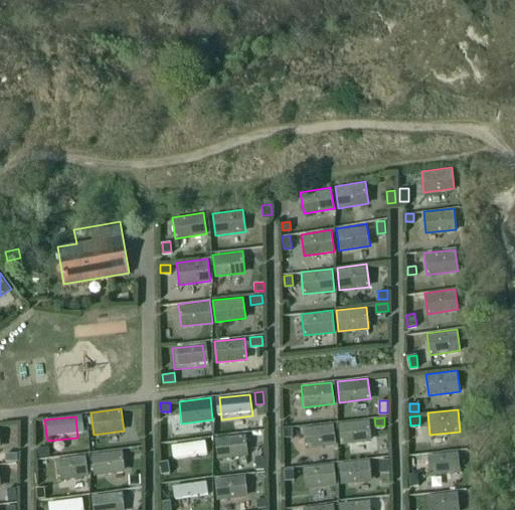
[(371,440),(369,418),(339,421),(341,444),(371,440)]
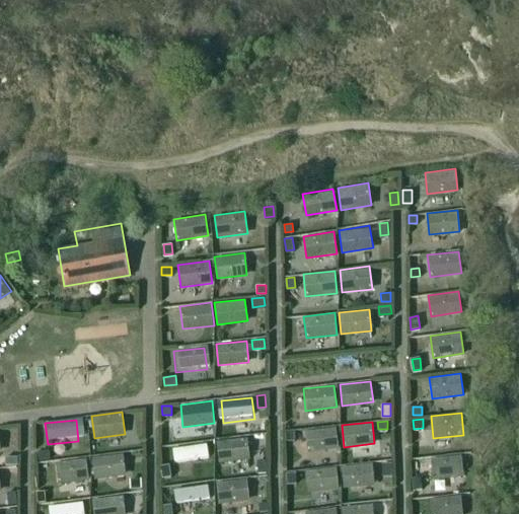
[(339,447),(336,426),(305,429),(307,451),(339,447)]
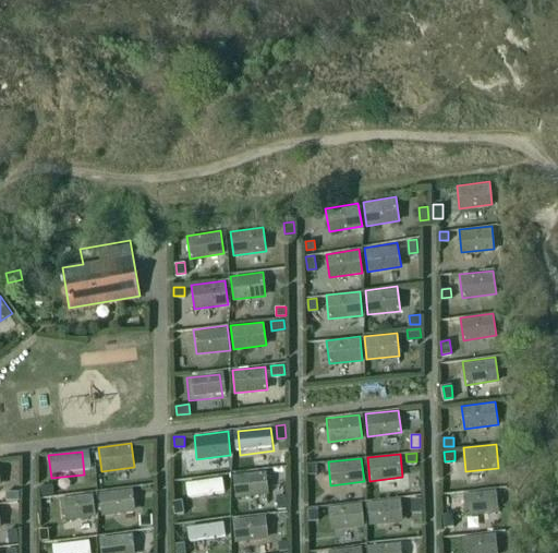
[(316,473),(316,465),(307,465),(307,473),(316,473)]
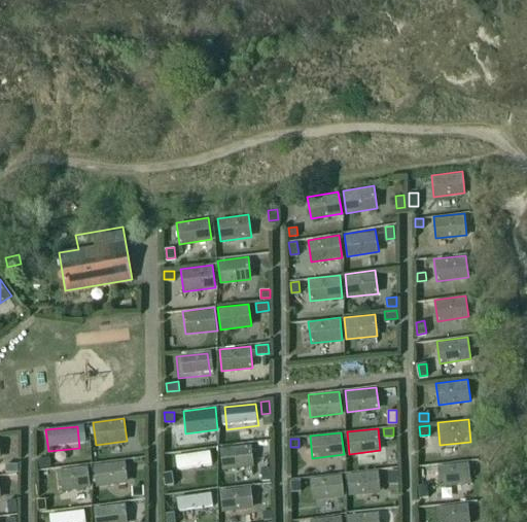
[(265,461),(262,442),(253,442),(255,462),(265,461)]
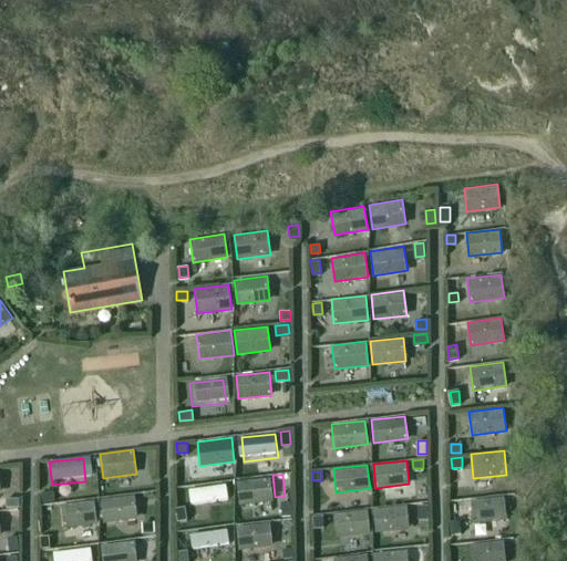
[(272,500),(269,476),(237,480),(239,504),(272,500)]
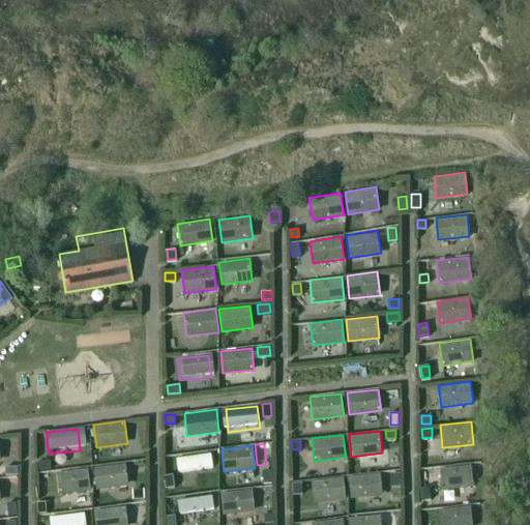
[(209,474),(207,453),(175,457),(178,478),(209,474)]
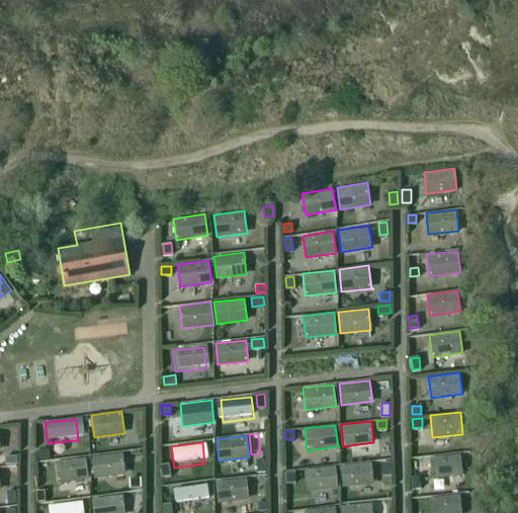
[(36,450),(37,459),(50,458),(49,449),(36,450)]
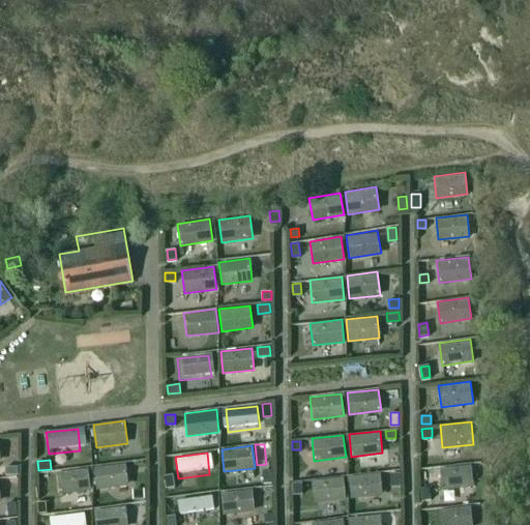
[(128,485),(125,462),(94,466),(97,489),(128,485)]
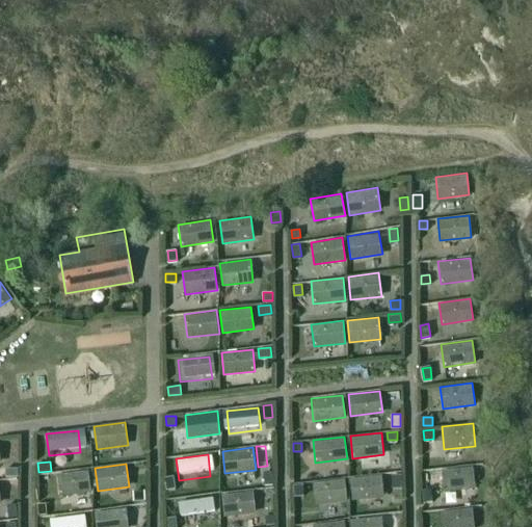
[(475,488),(473,465),(441,468),(444,491),(475,488)]
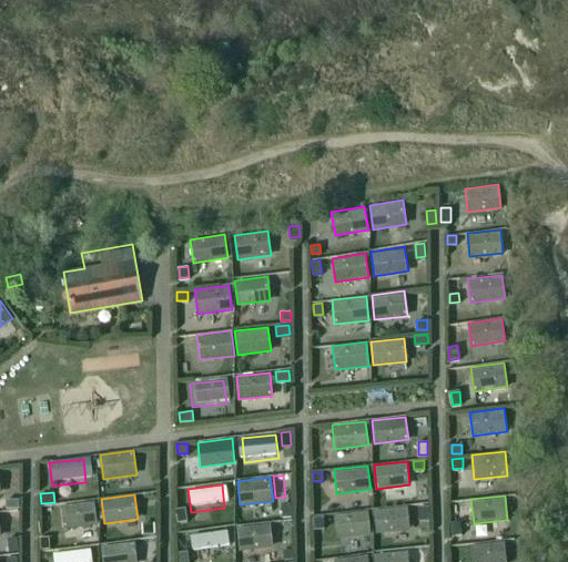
[(6,508),(19,507),(19,498),(6,499),(6,508)]
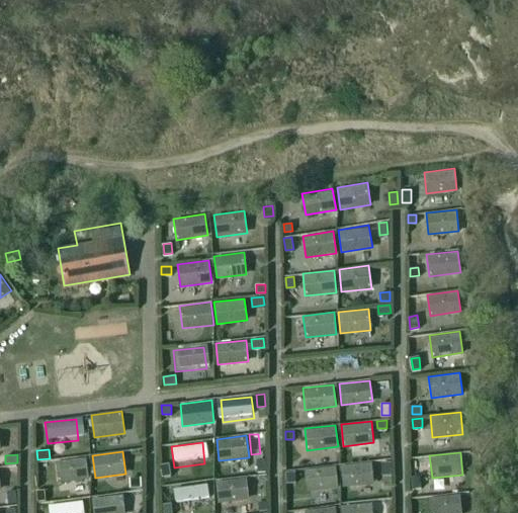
[(88,478),(86,456),(55,460),(58,482),(88,478)]
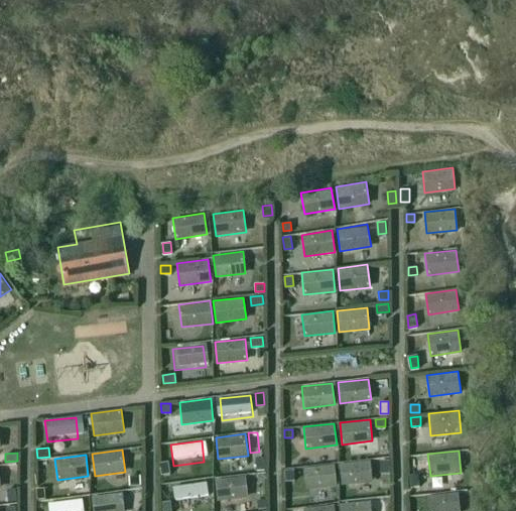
[(256,457),(257,469),(265,469),(264,457),(256,457)]
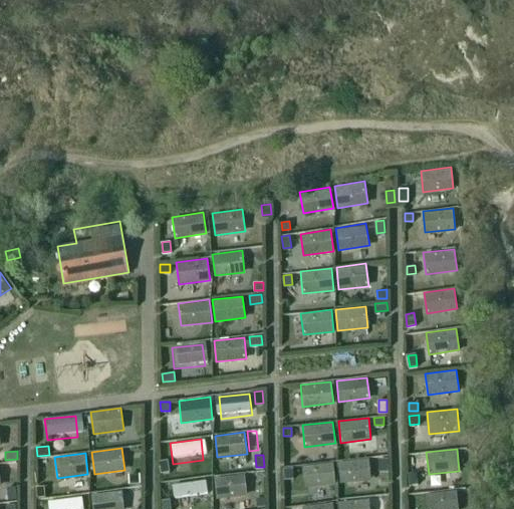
[(370,479),(368,457),(338,460),(340,482),(370,479)]
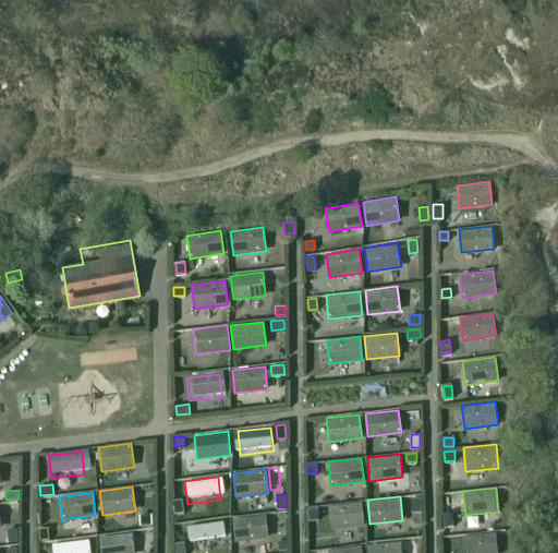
[(181,497),(173,499),(174,512),(183,511),(181,497)]
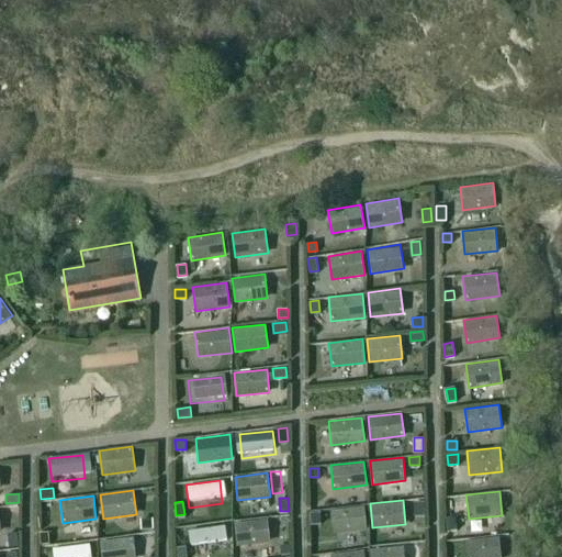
[(424,501),(415,501),(415,514),(424,514),(424,501)]
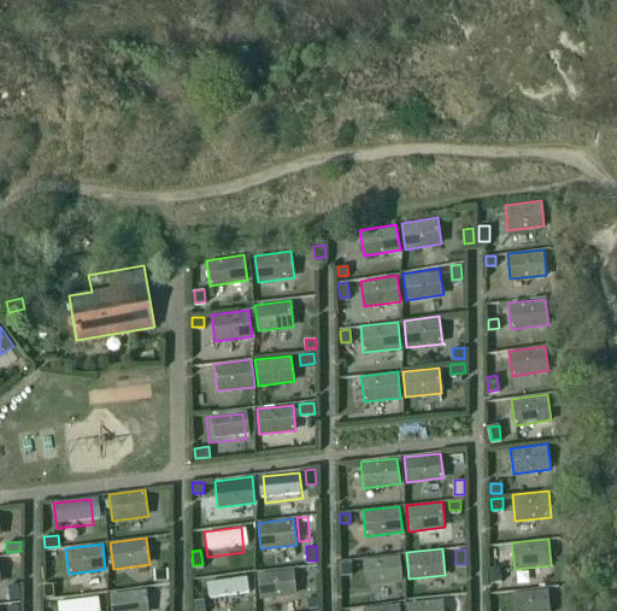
[(403,580),(399,553),(363,558),(366,585),(403,580)]
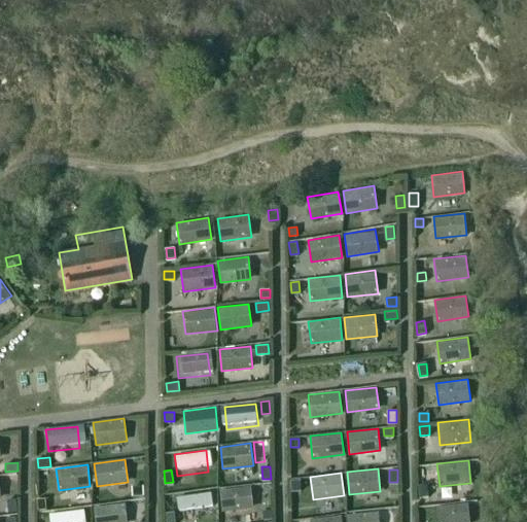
[(301,481),(291,481),(292,491),(302,490),(301,481)]
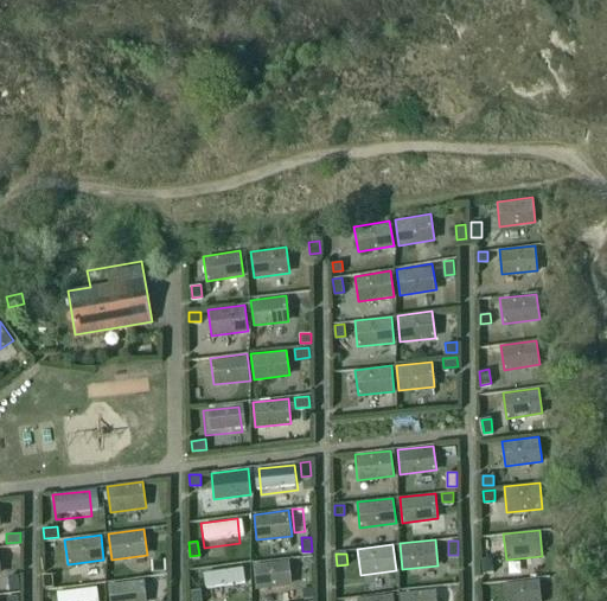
[(484,571),(493,570),(492,556),(483,557),(484,571)]
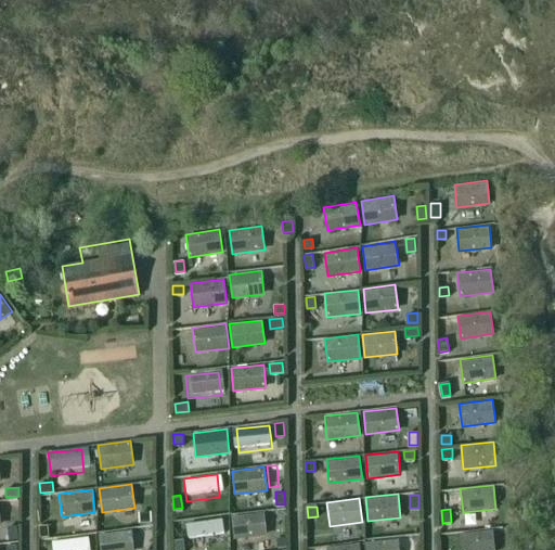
[(150,511),(140,512),(140,521),(151,520),(150,511)]
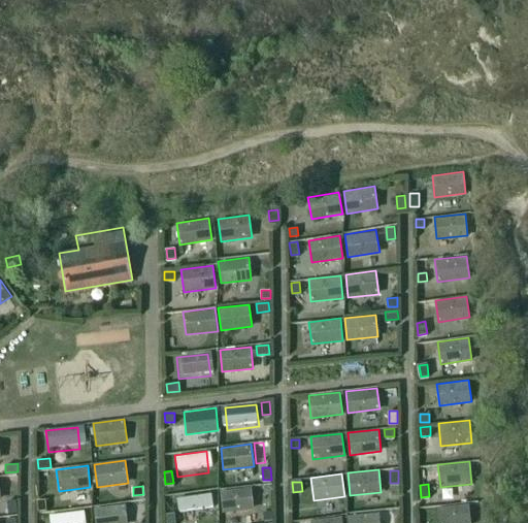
[(220,490),(222,513),(253,509),(251,487),(220,490)]
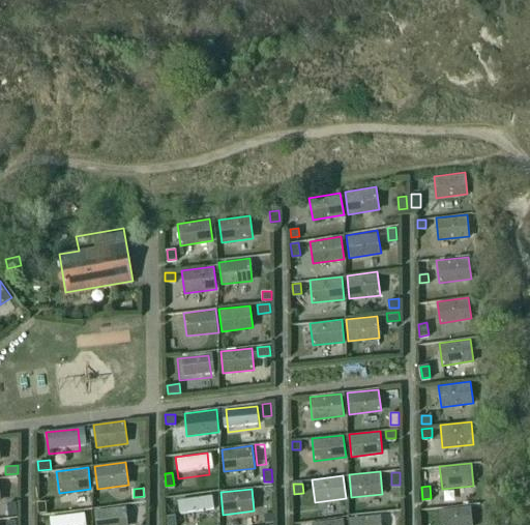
[(209,517),(207,495),(175,499),(177,521),(209,517)]
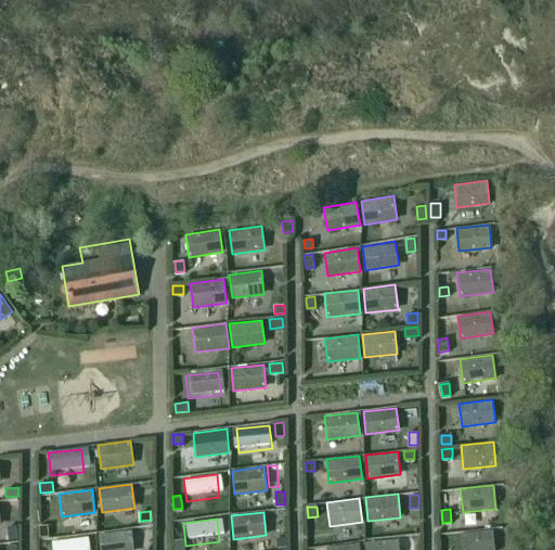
[(17,538),(16,525),(8,526),(9,539),(17,538)]
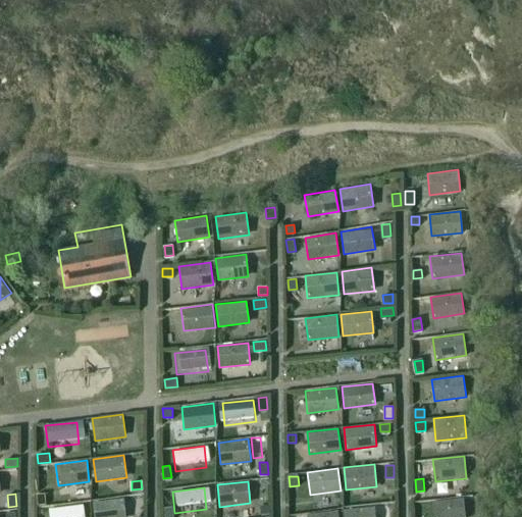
[(125,516),(123,497),(93,501),(94,516),(125,516)]
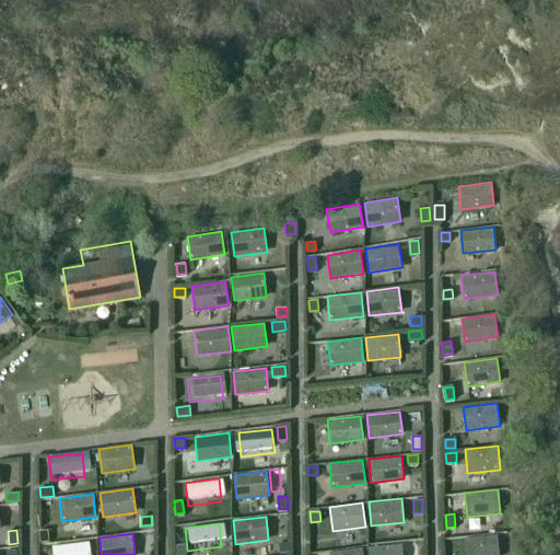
[(499,554),(497,533),(464,536),(465,554),(499,554)]
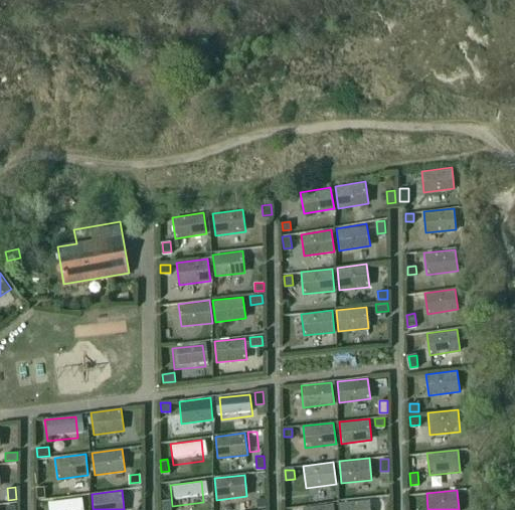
[(76,509),(75,496),(45,499),(46,509),(76,509)]
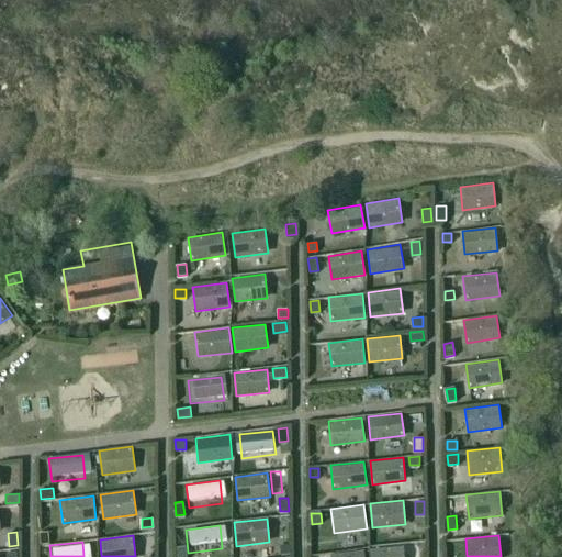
[(280,545),(281,555),(290,554),(289,544),(280,545)]
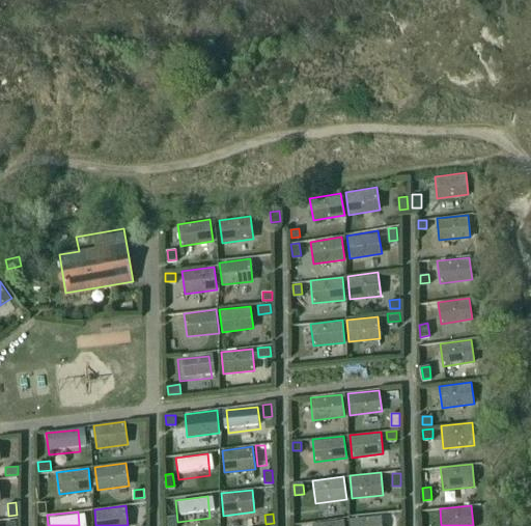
[(382,525),(381,514),(350,517),(350,525),(382,525)]
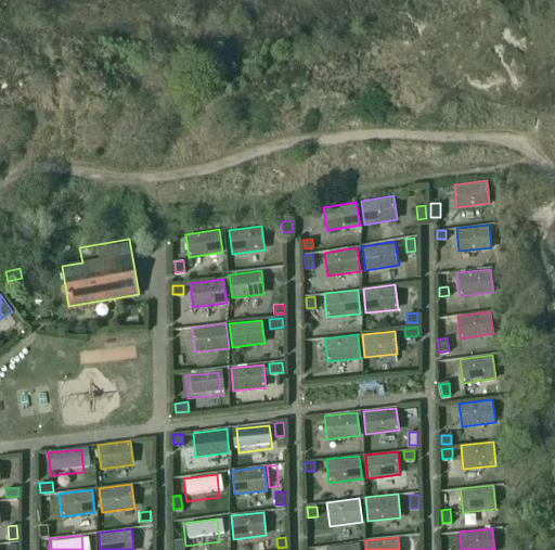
[(184,549),(183,538),(175,539),(176,549),(184,549)]
